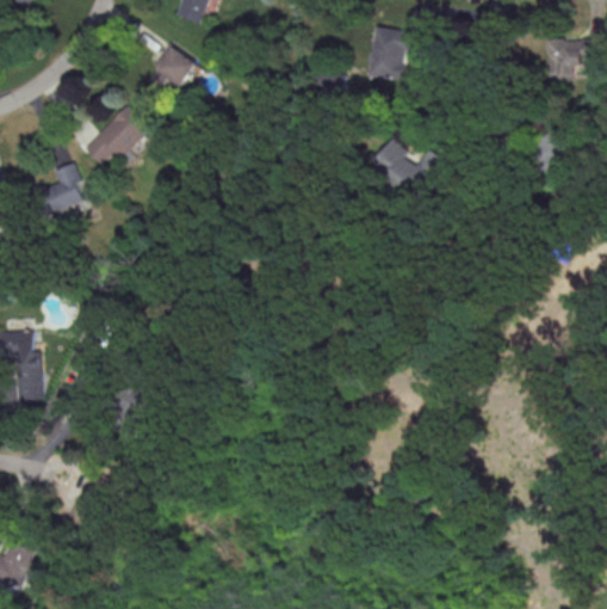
[(178,0),(173,14),(199,24),(206,0),(178,0)]
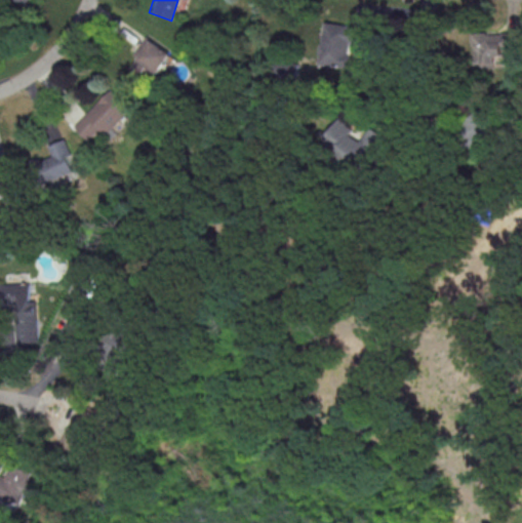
[(347,43),(360,44),(361,28),(320,24),(317,66),(345,68),(347,43)]
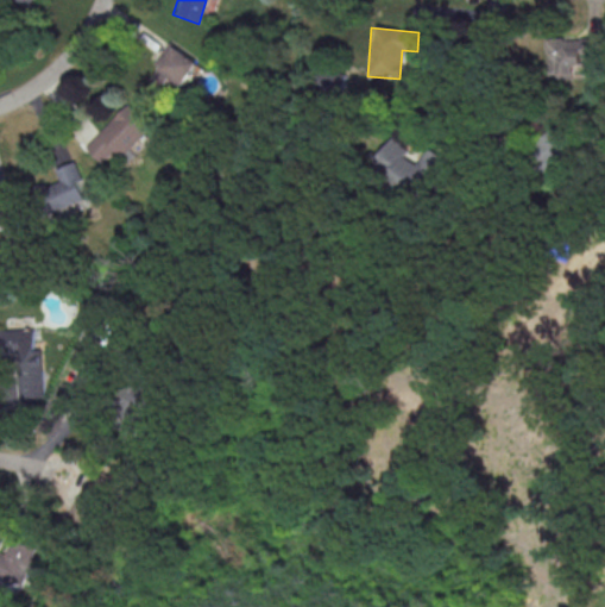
[(559,80),(580,80),(580,61),(591,61),(591,39),(546,41),(546,75),(559,75),(559,80)]
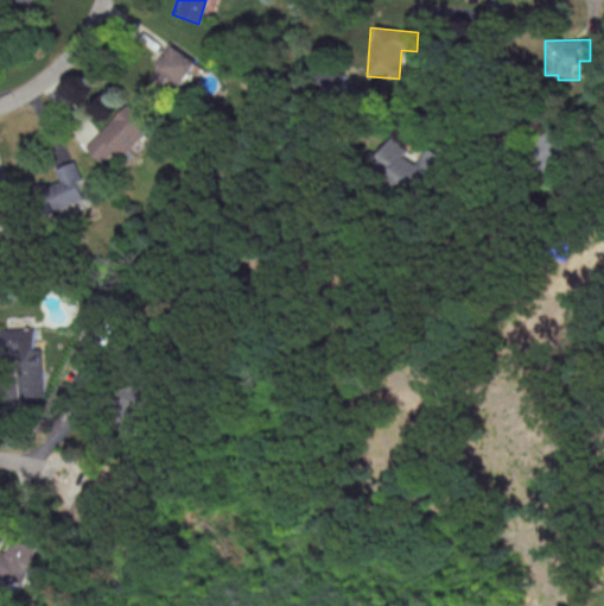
[(194,63),(165,44),(151,67),(154,69),(147,81),(159,89),(164,83),(176,92),(194,63)]
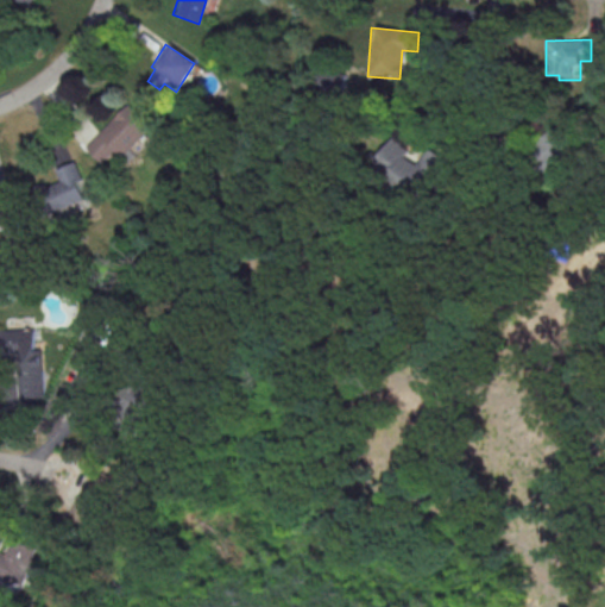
[(341,77),(327,75),(325,85),(340,87),(341,77)]
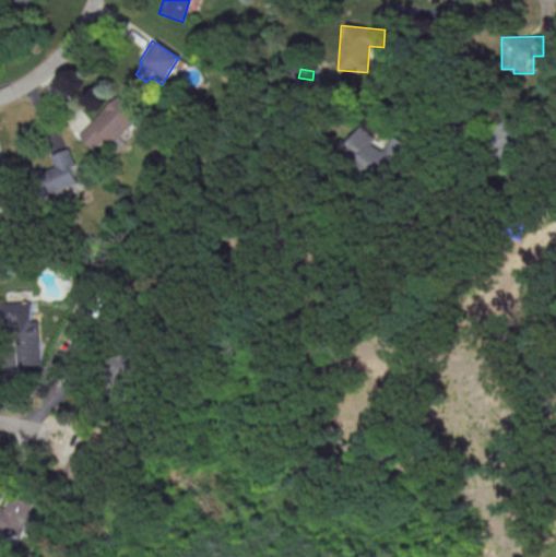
[(91,151),(103,139),(108,144),(137,117),(117,96),(75,135),(91,151)]
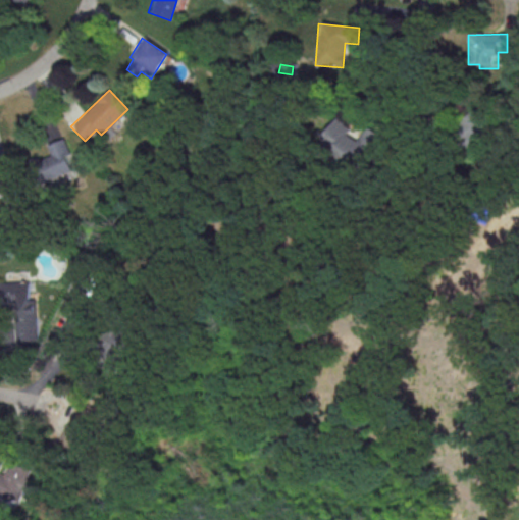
[(365,130),(360,138),(333,121),(319,144),(351,163),(355,157),(363,162),(378,138),(365,130)]
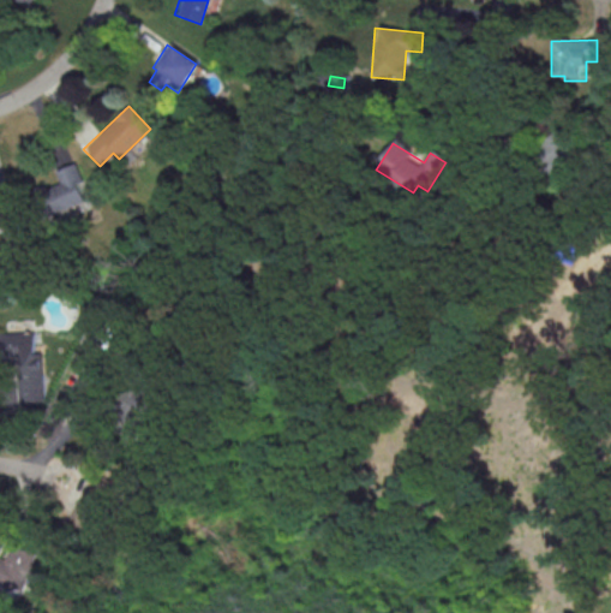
[(53,172),(58,184),(40,191),(49,215),(82,202),(76,186),(81,184),(73,165),(53,172)]
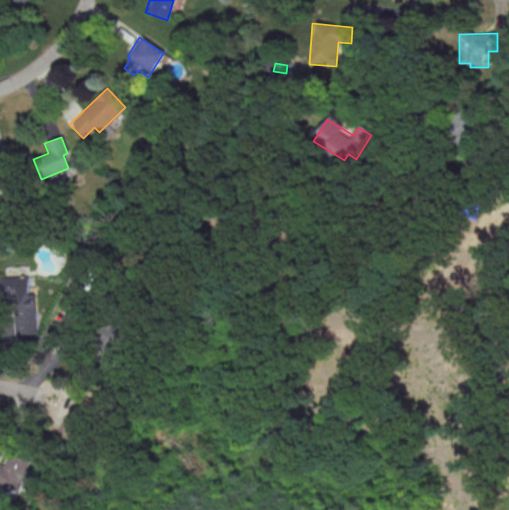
[(0,301),(12,301),(13,336),(34,336),(33,295),(27,295),(26,278),(0,278),(0,301)]
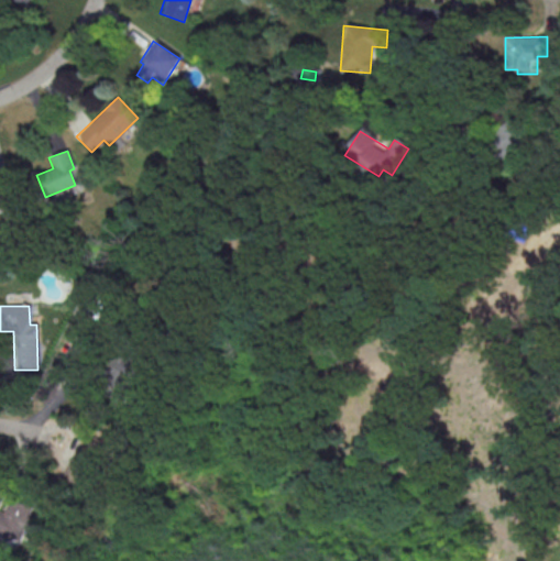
[(61,470),(73,483),(102,454),(90,442),(61,470)]
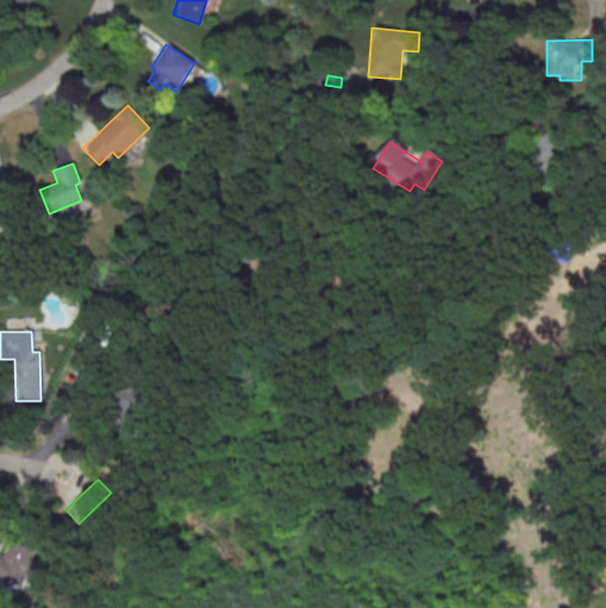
[(0,581),(26,588),(29,576),(36,578),(41,559),(35,558),(37,548),(10,541),(6,556),(0,554),(0,548),(1,543),(0,541),(0,581)]
